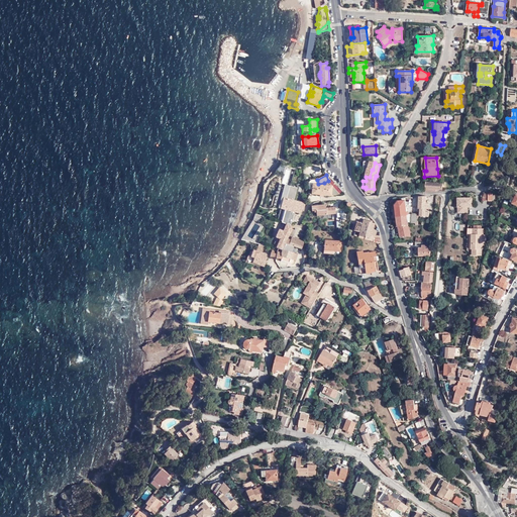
[(316,182),(314,181),(309,183),(309,189),(312,190),(312,194),(320,194),(320,196),(322,196),(323,195),(331,195),(339,194),(328,181),(324,183),(318,184),(316,184),(316,182)]
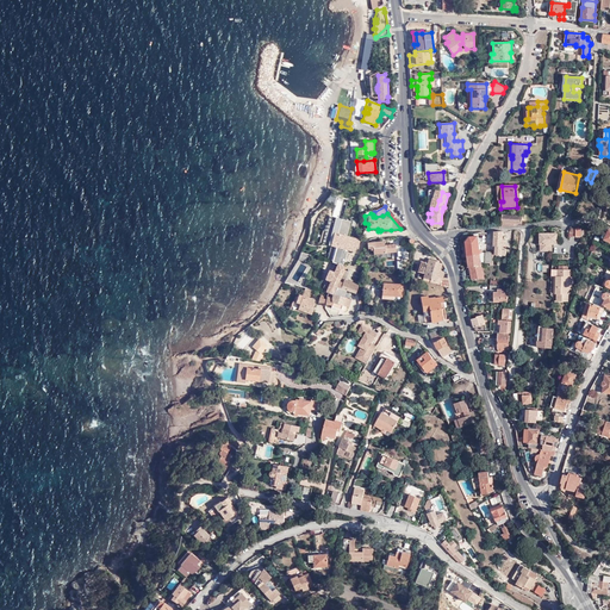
[(522,225),(522,223),(523,217),(522,217),(516,217),(515,216),(503,215),(502,224),(508,224),(522,225)]
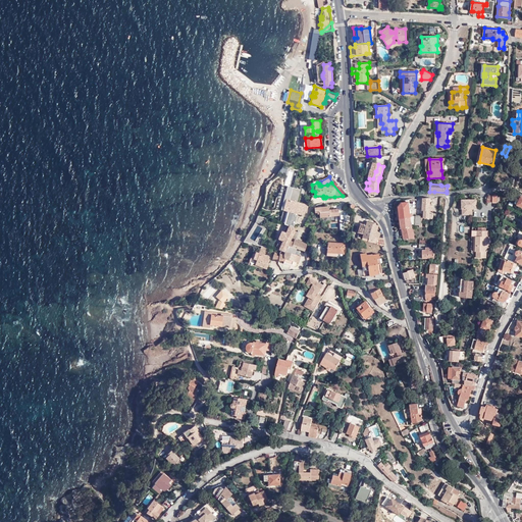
[(292,188),(281,185),(278,197),(280,197),(289,200),(292,188)]
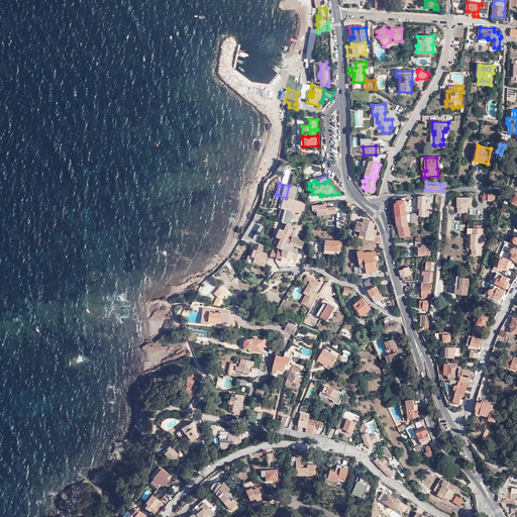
[(294,200),(297,188),(289,186),(286,198),(278,195),(277,196),(276,196),(273,207),(280,209),(285,210),(294,212),(298,213),(300,214),(301,212),(302,210),(304,208),(305,203),(294,200)]
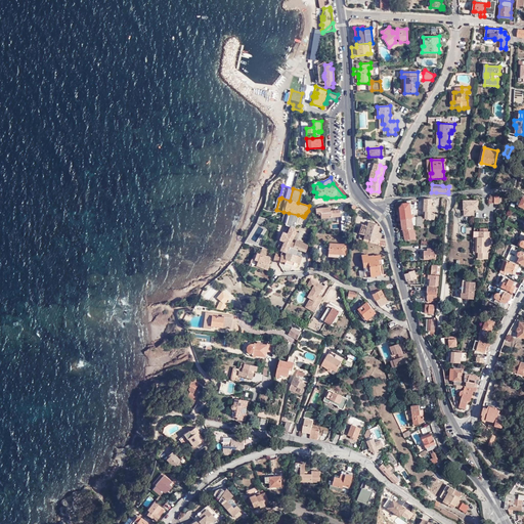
[(435,211),(431,211),(432,199),(426,199),(425,211),(427,211),(426,219),(431,219),(435,219),(435,215),(435,211)]
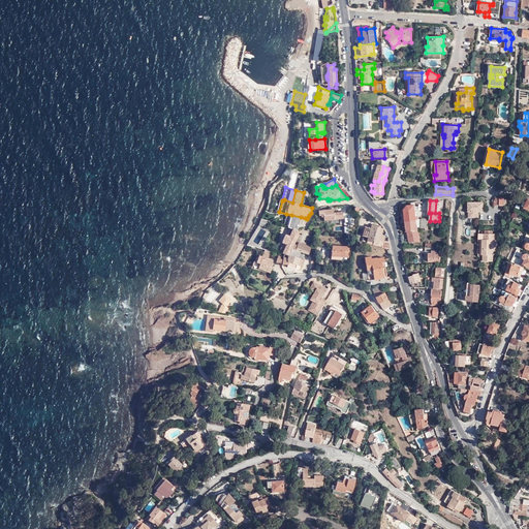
[(479,212),(484,212),(484,203),(469,203),(469,212),(469,218),(479,218),(479,212)]
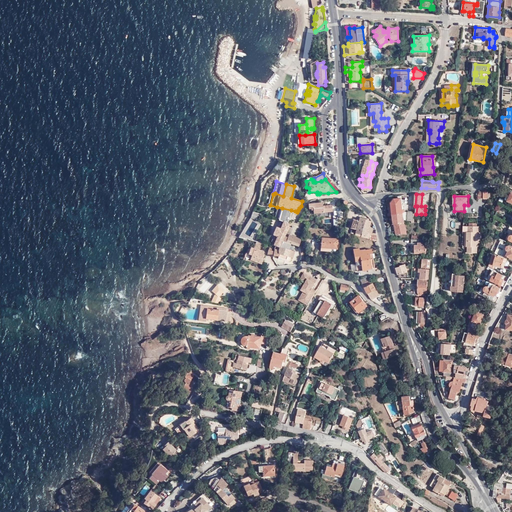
[(395,234),(407,234),(404,219),(403,212),(402,198),(396,199),(391,203),(395,234)]
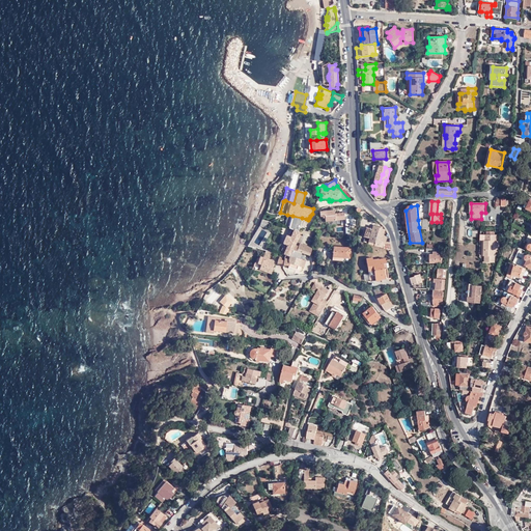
[(323,212),(323,217),(323,218),(325,218),(325,221),(344,219),(344,213),(334,214),(333,211),(323,212)]
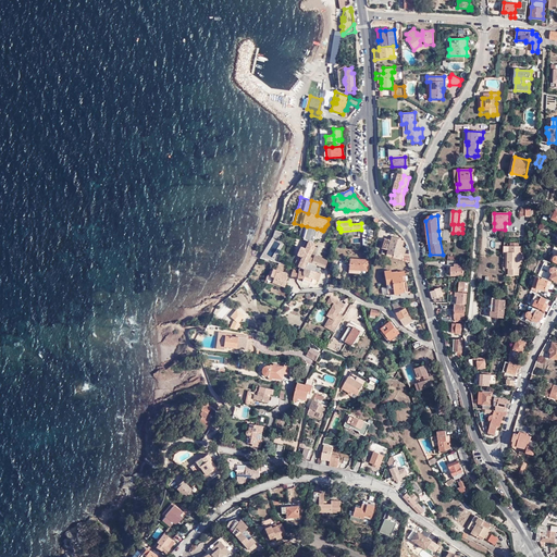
[(313,239),(317,229),(307,226),(304,238),(302,239),(304,239),(312,244),(313,239)]
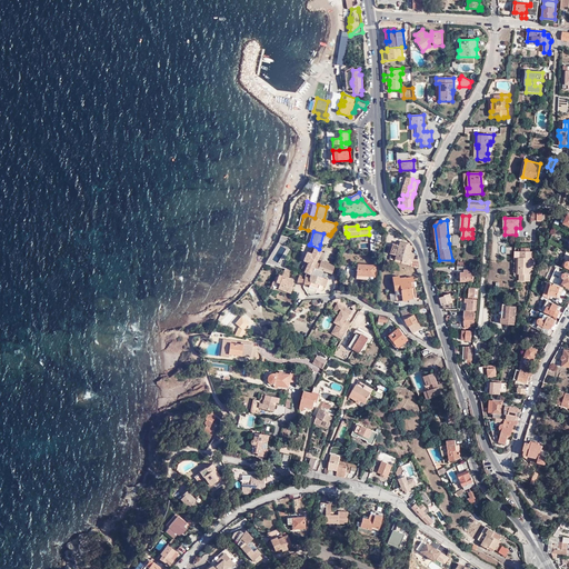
[(323,233),(320,245),(325,246),(330,236),(328,235),(323,233)]
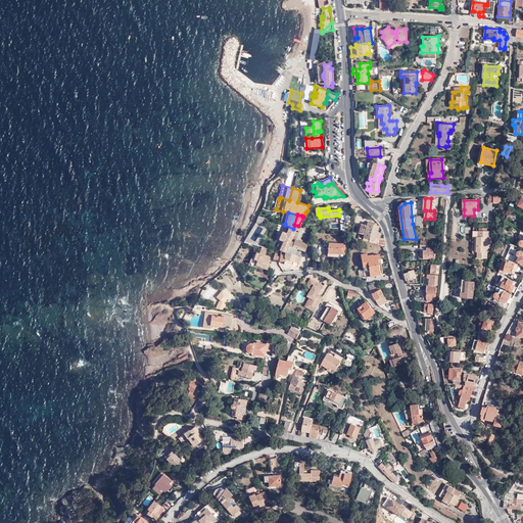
[(413,224),(417,225),(420,225),(420,228),(422,228),(423,217),(418,217),(412,217),(413,224)]
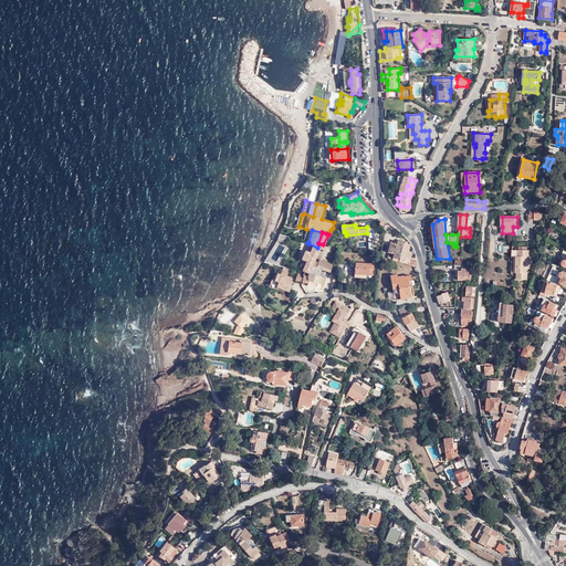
[(394,257),(409,261),(409,258),(410,258),(411,253),(411,252),(408,251),(409,244),(407,244),(408,242),(405,241),(398,240),(397,244),(390,243),(388,252),(394,253),(394,257)]
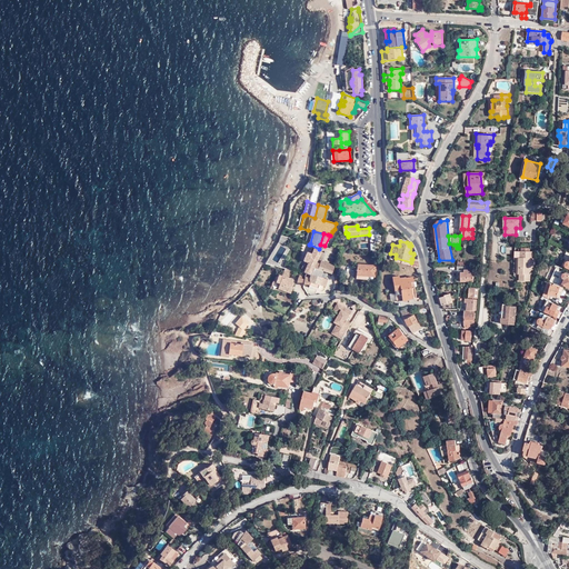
[(310,245),(299,271),(303,272),(307,273),(310,275),(317,262),(316,262),(320,255),(322,250),(319,249),(310,245)]
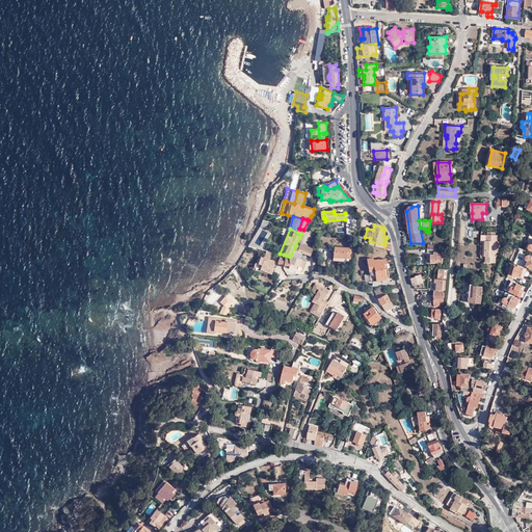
[(485,241),(484,256),(485,257),(485,263),(495,263),(496,257),(495,257),(495,255),(496,255),(498,255),(498,251),(499,251),(500,244),(497,243),(495,243),(496,242),(497,242),(498,236),(496,235),(487,235),(481,235),(481,240),(483,240),(485,241)]
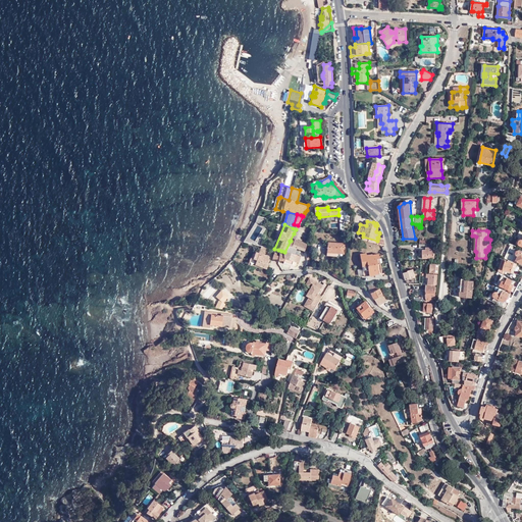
[(292,247),(296,248),(304,251),(306,244),(301,241),(294,239),(293,242),(292,247)]
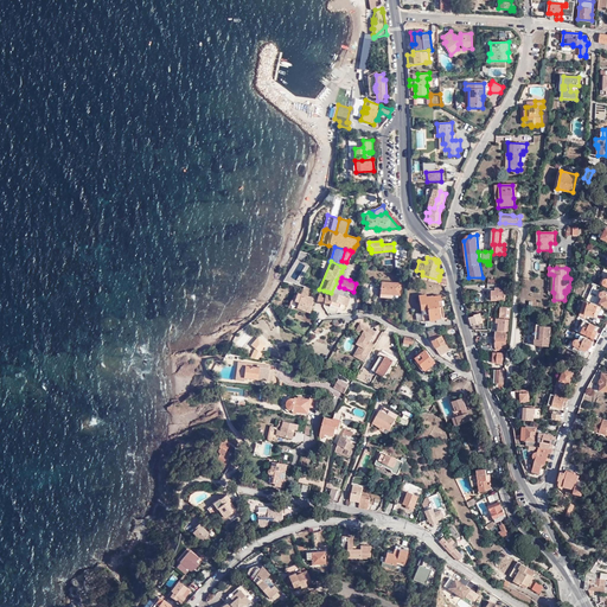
[(331,293),(342,296),(344,288),(339,287),(340,281),(338,280),(331,293)]
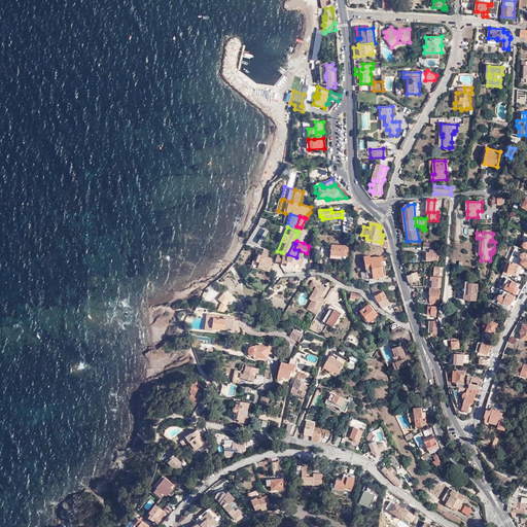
[(331,244),(330,255),(348,256),(349,245),(331,244)]
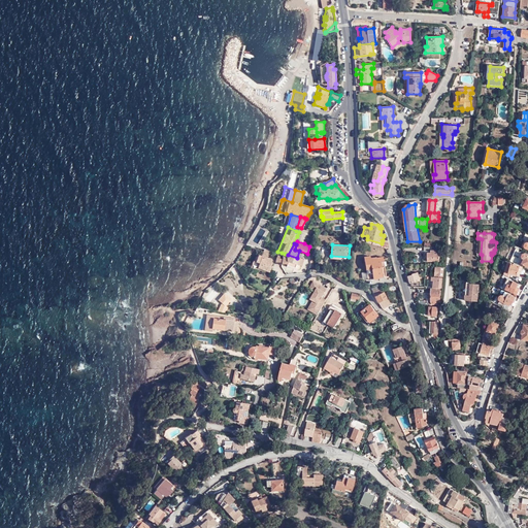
[(435,251),(435,246),(433,246),(425,246),(424,246),(424,254),(428,254),(428,261),(439,261),(439,251),(435,251)]
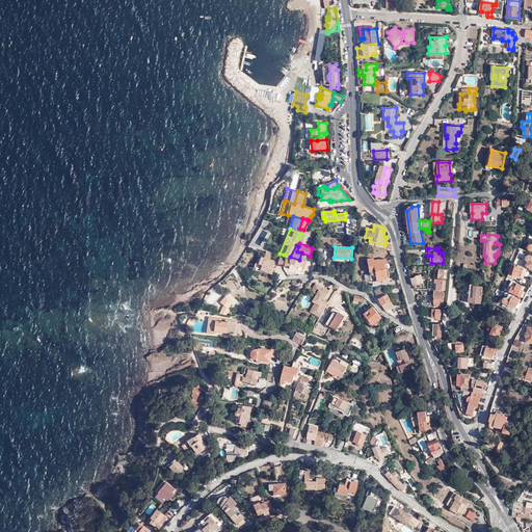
[(271,253),(266,250),(264,258),(261,257),(258,264),(262,265),(260,269),(271,274),(273,270),(271,269),(274,262),(268,260),(271,253)]
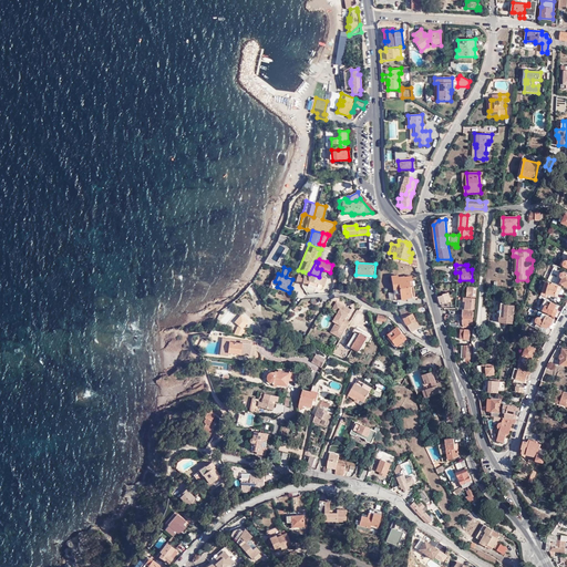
[(305,275),(303,278),(302,282),(309,284),(310,281),(318,284),(325,286),(326,279),(319,277),(309,274),(309,277),(305,275)]
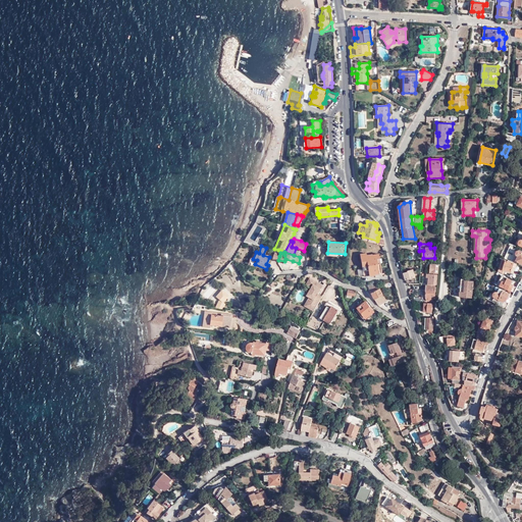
[(360,254),(362,267),(368,266),(377,264),(376,258),(379,258),(378,254),(372,255),(372,254),(366,255),(366,253),(360,254)]
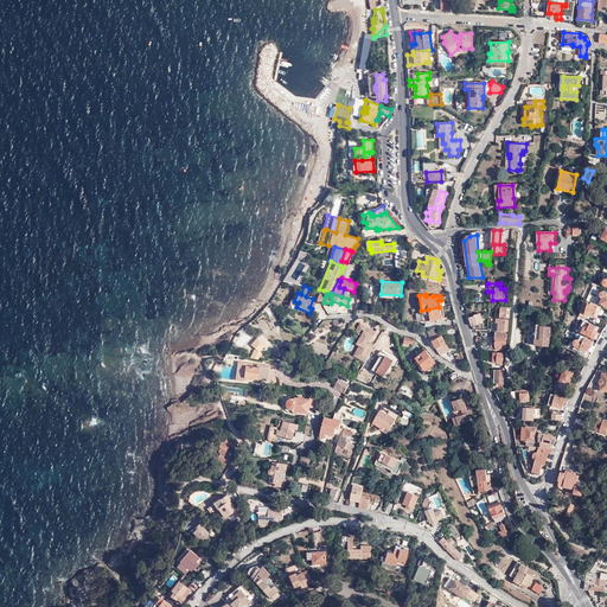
[(583,302),(580,315),(586,319),(587,314),(598,318),(600,307),(583,302)]
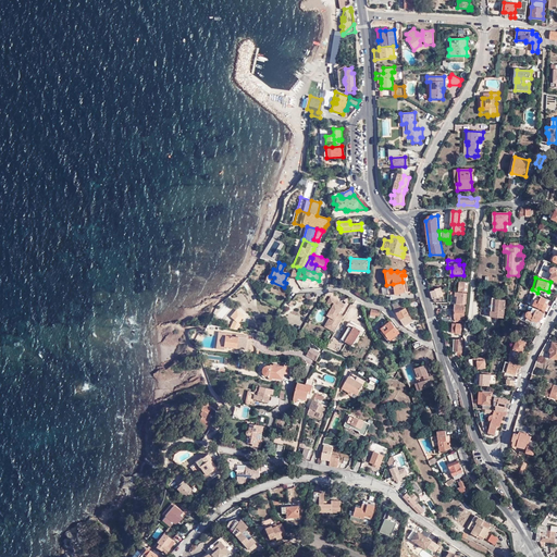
[(468,281),(459,281),(458,292),(467,292),(468,281)]
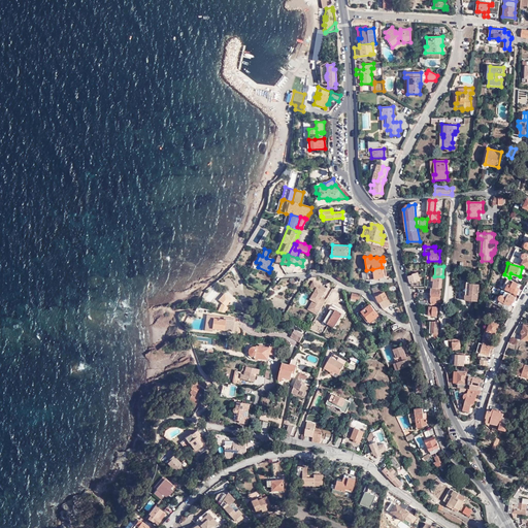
[(386,276),(385,267),(382,267),(372,269),(374,279),(380,278),(380,277),(386,276)]
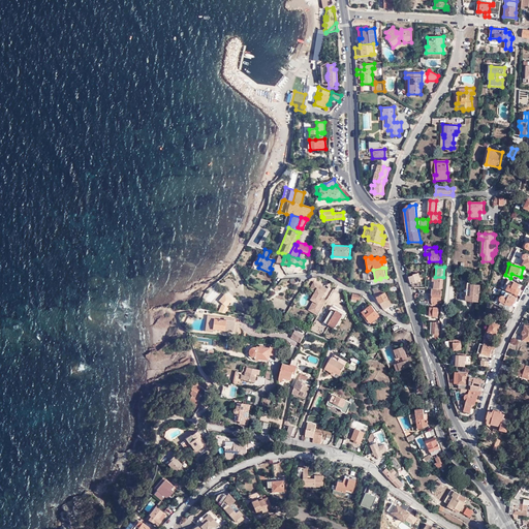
[(414,275),(409,276),(412,287),(418,287),(417,282),(421,281),(418,273),(413,274),(414,275)]
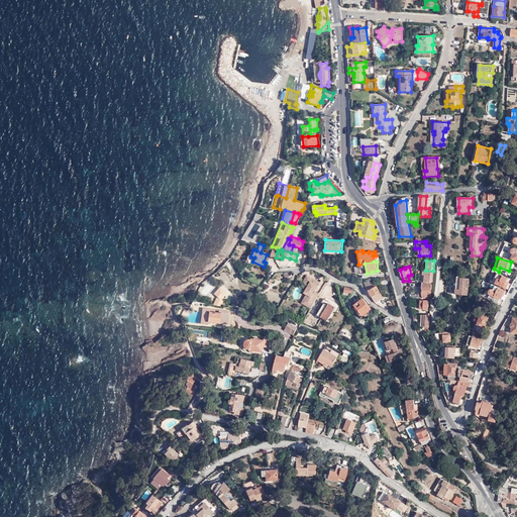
[(433,273),(423,272),(422,282),(427,282),(428,282),(428,281),(429,277),(433,278),(433,273)]
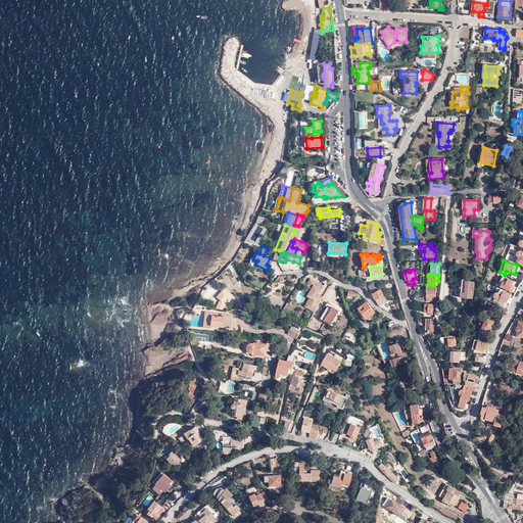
[(311,310),(315,312),(323,297),(319,295),(322,289),(321,289),(321,286),(321,285),(312,279),(307,286),(313,289),(313,290),(313,293),(311,297),(311,298),(308,302),(313,305),(311,310)]
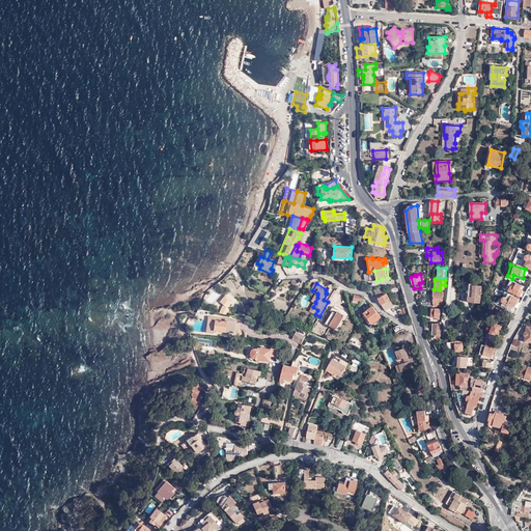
[(512,292),(516,295),(519,289),(521,285),(516,283),(514,287),(512,292)]
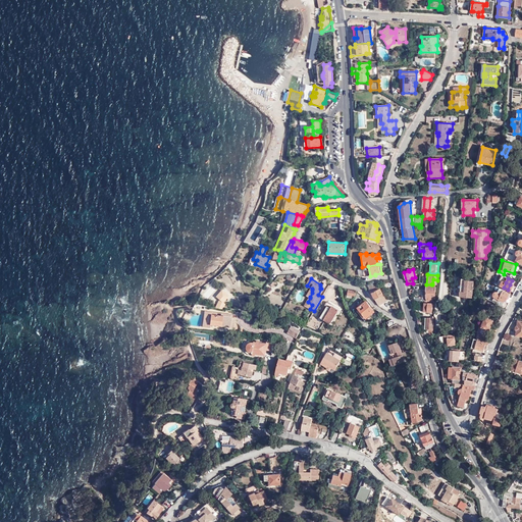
[(465,280),(465,283),(461,282),(460,297),(472,298),(473,281),(465,280)]
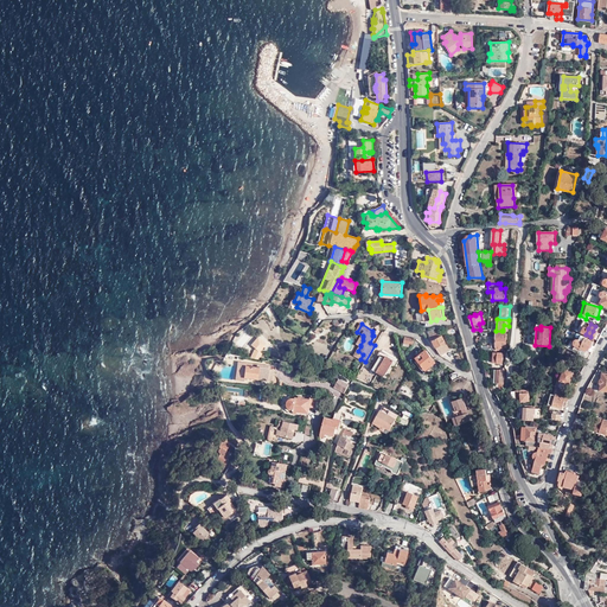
[(446,347),(439,332),(429,336),(435,347),(436,347),(440,356),(445,353),(442,350),(446,347)]
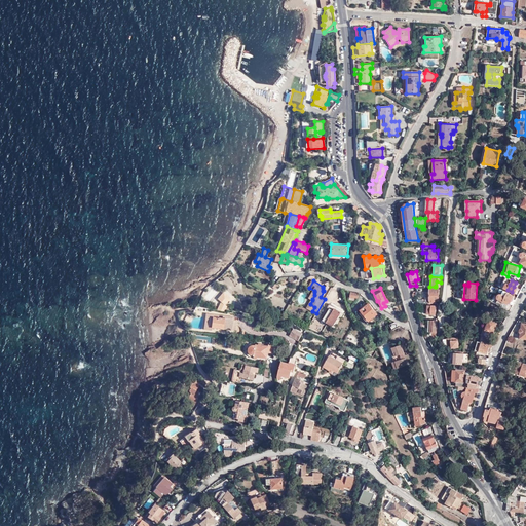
[(435,289),(429,289),(429,295),(429,301),(435,301),(439,302),(439,289),(435,289)]
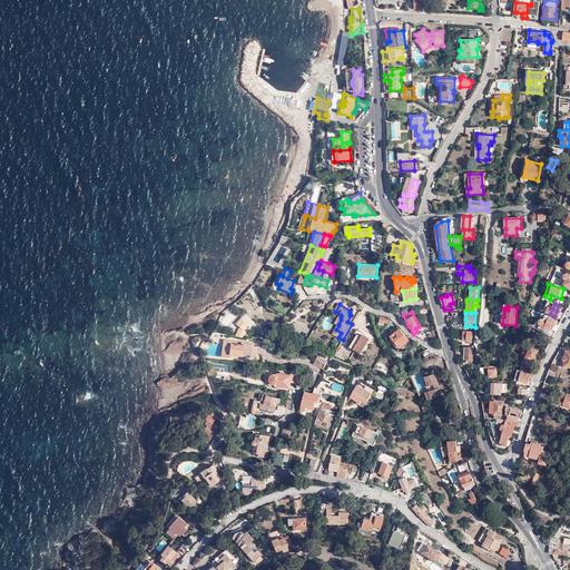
[(236,324),(239,327),(243,324),(246,320),(243,316),(236,324)]
